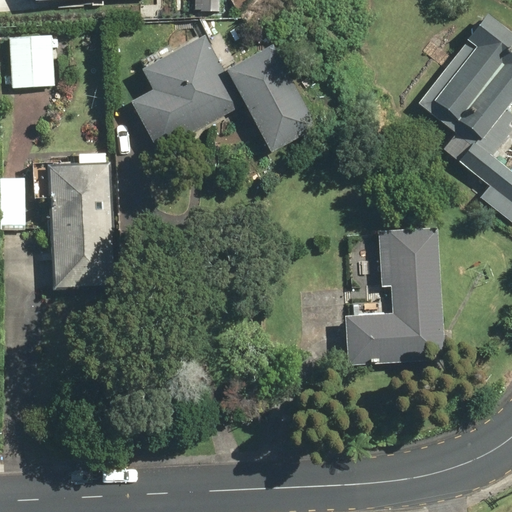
[(221,0),(193,0),(193,11),(221,12),(221,0)]
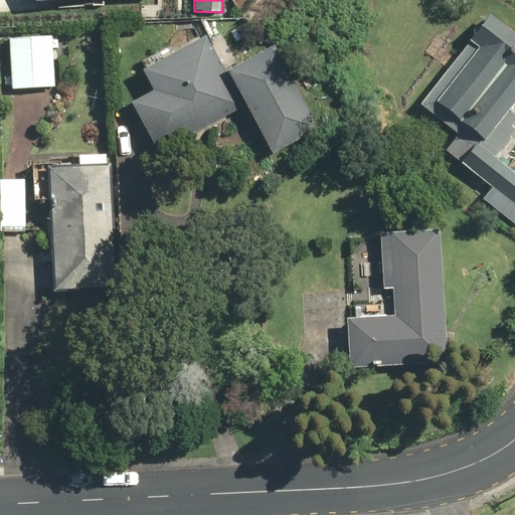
[(514,115),(514,35),(487,14),(420,103),(477,145),(470,154),(514,188),(514,173),(487,153),(514,115)]
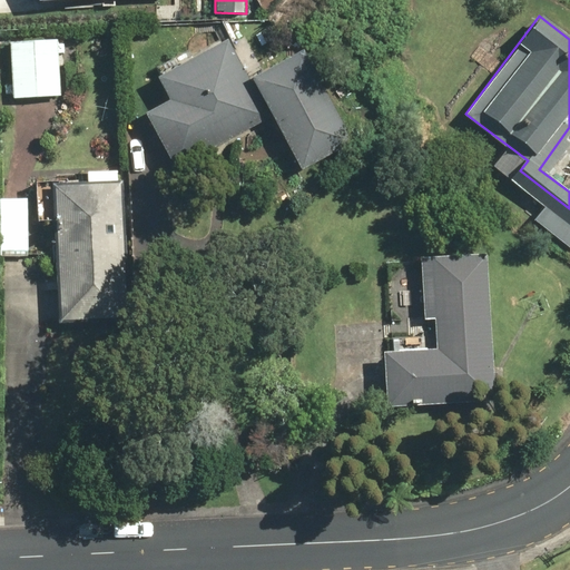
[(174,100),(146,115),(174,167),(271,117),(298,170),(354,141),(305,50),(249,79),(228,39),(160,75),(174,100)]
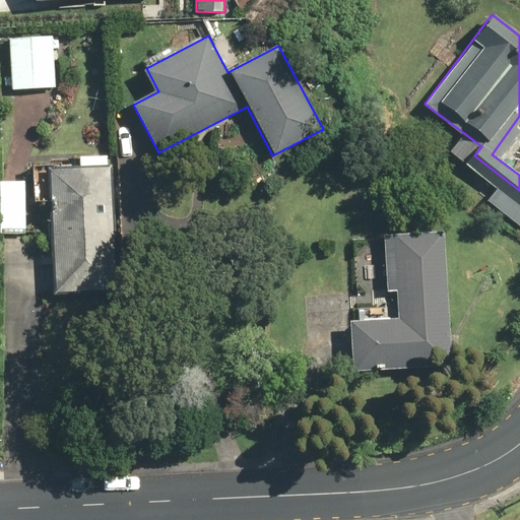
[(55,39),(11,39),(11,88),(55,88),(55,39)]
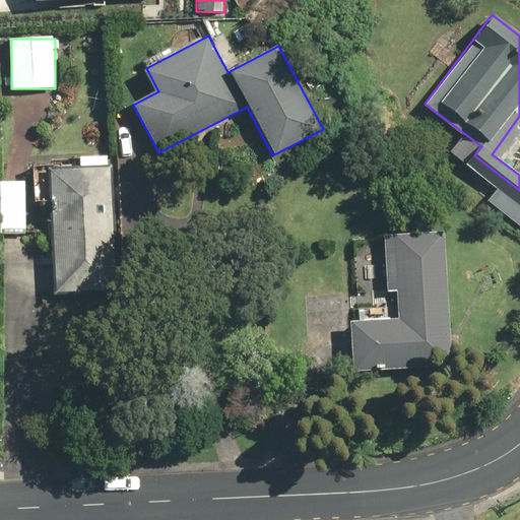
[(116,291),(113,155),(79,156),(80,166),(52,167),(55,293),(116,291)]
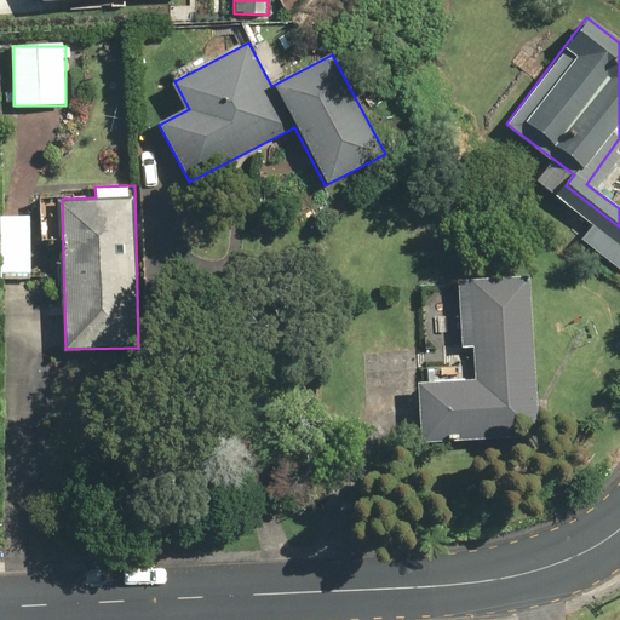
[(32,280),(32,217),(0,217),(0,280),(32,280)]
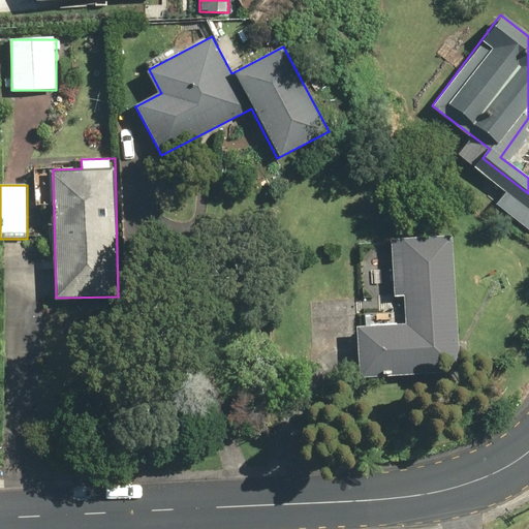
[(459,373),(453,237),(390,240),(393,299),(404,298),(406,325),(359,328),(361,377),(459,373)]
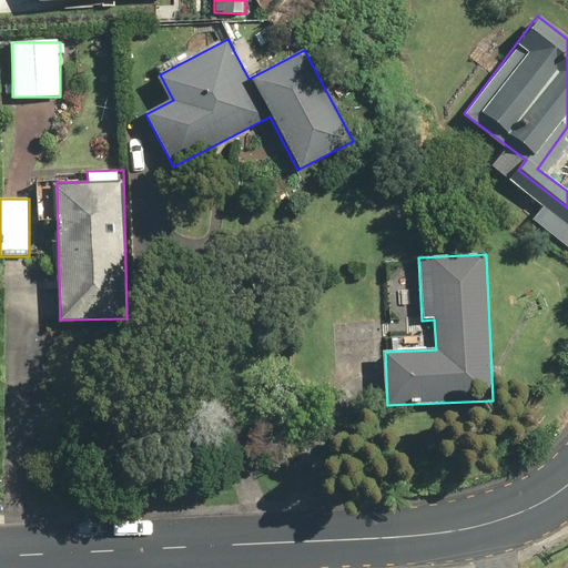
All buildings are outlined.
